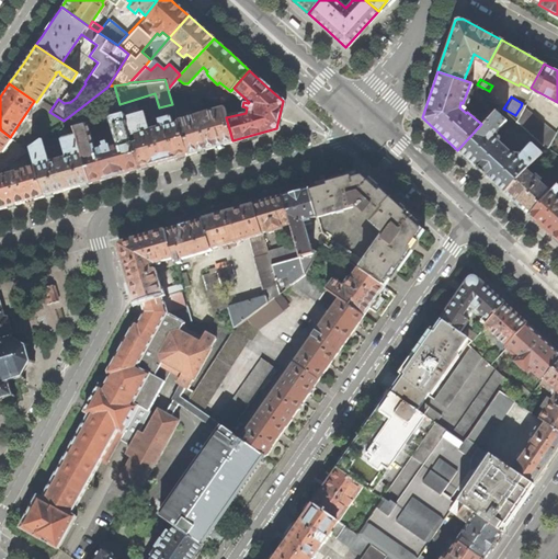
[(208,147),(232,140),(226,117),(223,106),(216,107),(214,110),(205,113),(206,115),(195,120),(194,114),(177,120),(177,121),(186,153),(208,147)]
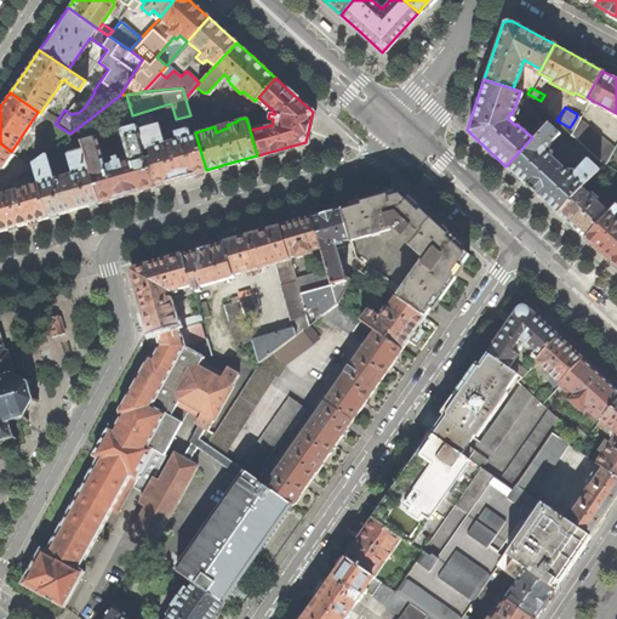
[(569,131),(603,162),(611,147),(576,118),(570,128),(569,131)]
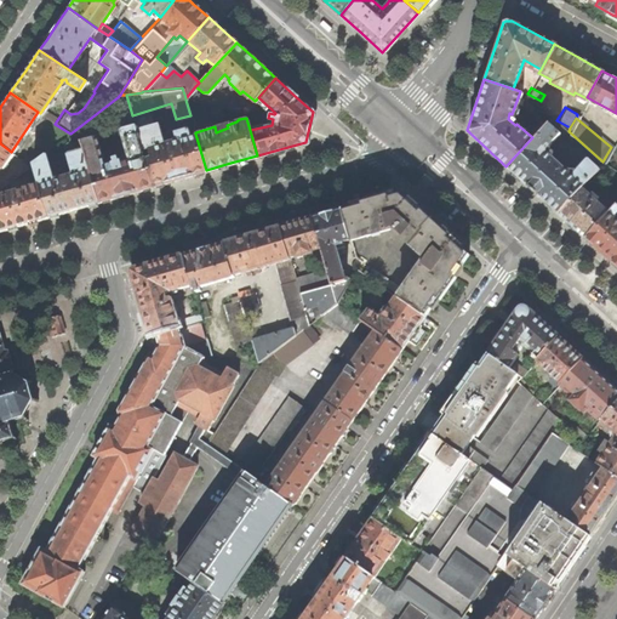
[(530,187),(555,211),(580,186),(596,166),(586,157),(575,169),(576,170),(573,172),(567,171),(543,149),(542,145),(544,141),(547,143),(558,131),(547,121),(532,137),(506,166),(530,187)]
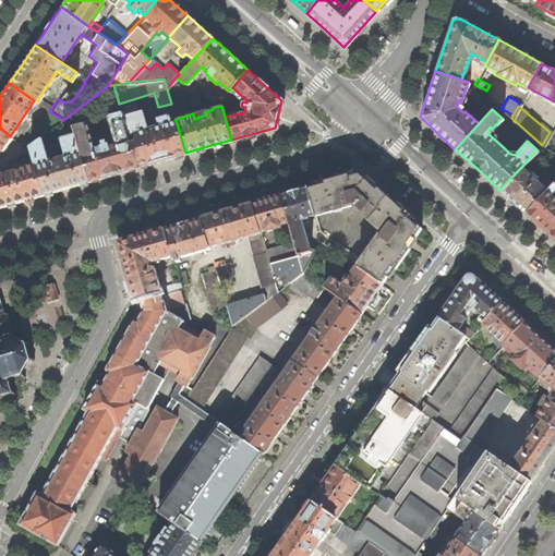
[(161,159),(185,153),(176,120),(170,121),(168,115),(156,118),(158,124),(148,128),(146,124),(142,110),(122,116),(128,135),(133,133),(136,141),(130,143),(136,167),(161,159)]
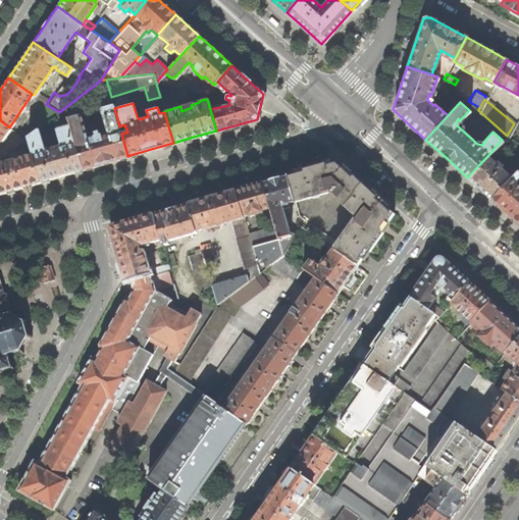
[(104,163),(127,156),(121,134),(119,126),(114,108),(113,105),(101,108),(107,134),(101,135),(100,135),(93,137),(93,138),(87,140),(80,114),(67,117),(69,123),(83,169),(104,163)]
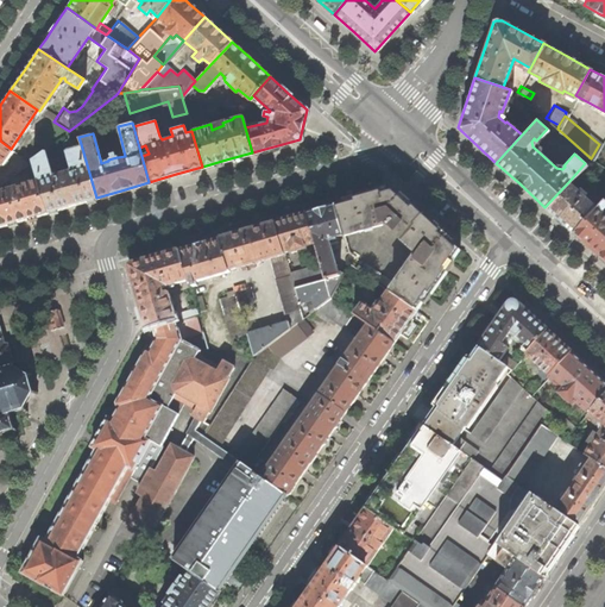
[(0,164),(1,164),(11,149),(0,141),(0,164)]
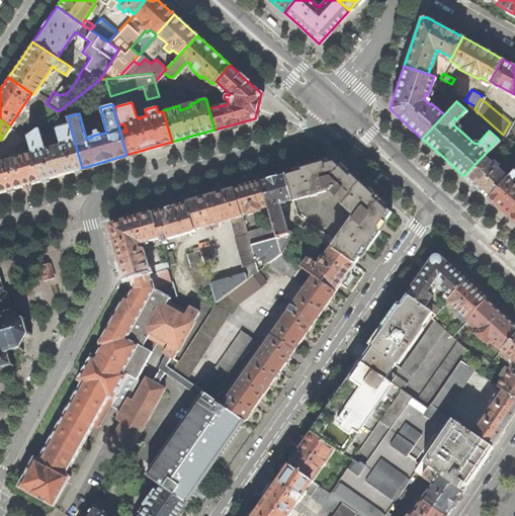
[(72,171),(82,168),(69,122),(56,126),(59,138),(61,139),(63,139),(63,141),(61,144),(45,149),(40,148),(39,146),(41,143),(36,127),(26,135),(31,153),(38,180),(50,177),(50,176),(60,173),(70,170),(72,171)]
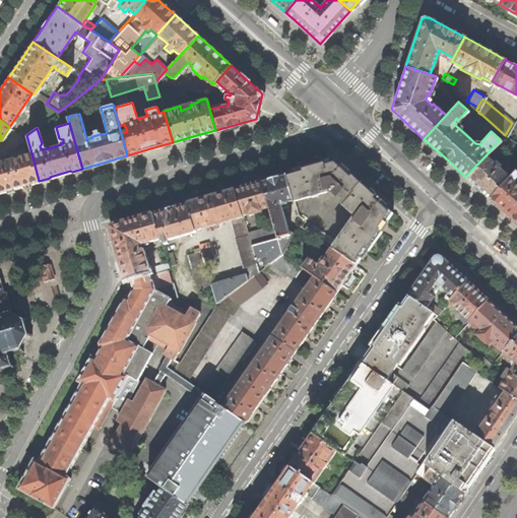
[(0,191),(16,187),(39,181),(31,153),(18,156),(16,158),(6,162),(2,162),(0,162),(0,164),(0,191)]
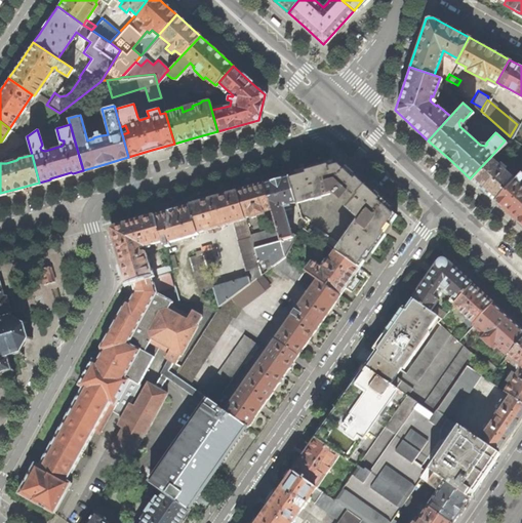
[(482,189),(493,199),(513,177),(490,157),(470,178),(482,189)]
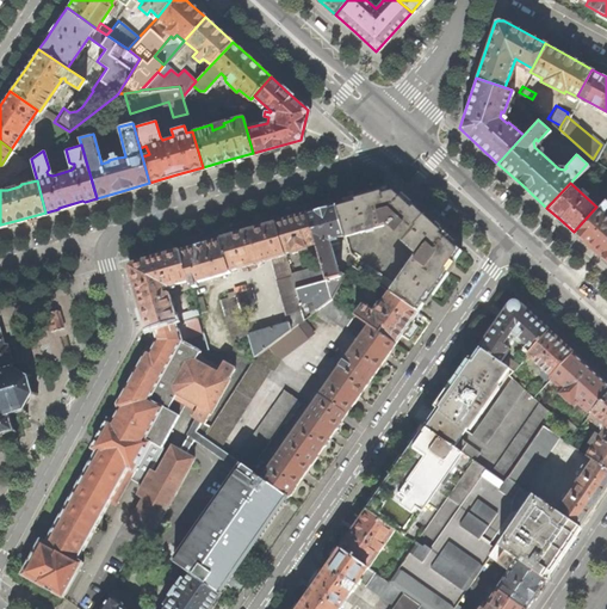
[(360,196),(333,204),(342,233),(344,234),(384,222),(416,252),(389,291),(415,311),(437,280),(459,248),(429,222),(391,188),(360,196)]
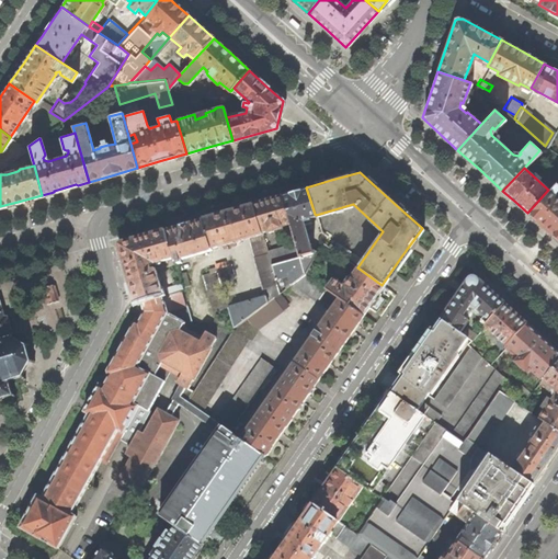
[(544,228),(557,240),(557,196),(554,193),(557,190),(557,191),(557,178),(548,190),(527,213),(544,228)]
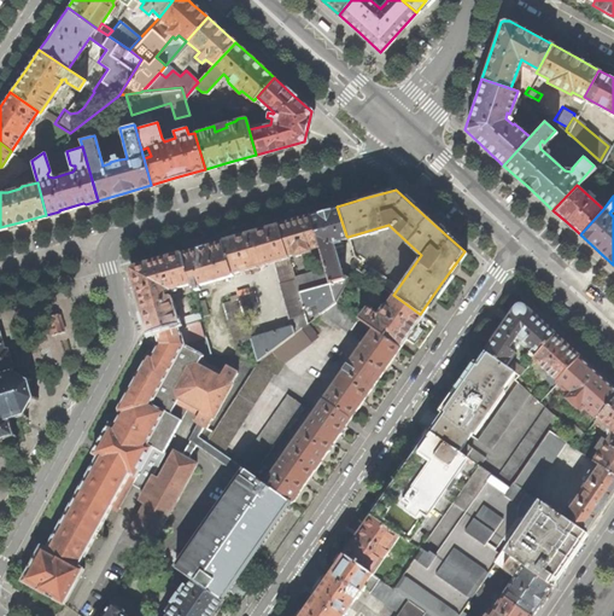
[(322,210),(309,215),(317,244),(325,266),(328,280),(334,297),(346,277),(340,272),(334,250),(332,251),(329,244),(339,240),(338,238),(346,236),(337,207),(322,210)]
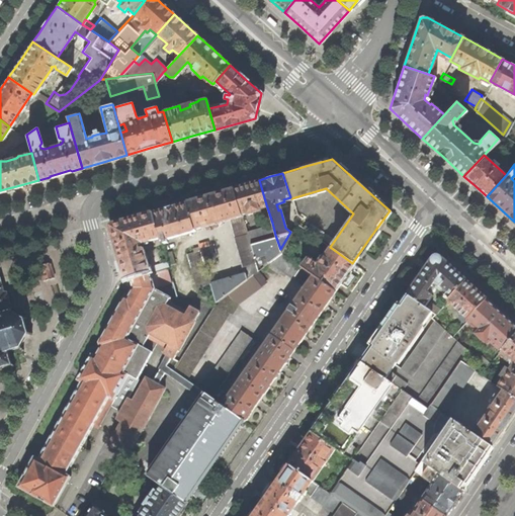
[(245,183),(233,187),(240,212),(245,211),(246,213),(259,209),(259,207),(266,204),(259,180),(245,183)]
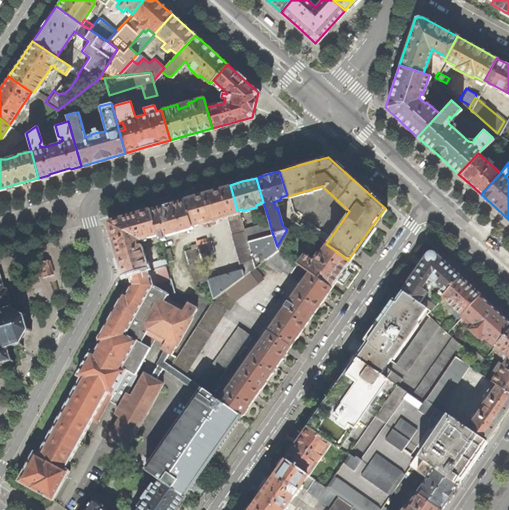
[(207,192),(182,199),(190,225),(209,219),(210,222),(214,222),(213,219),(218,218),(218,217),(225,215),(241,268),(206,278),(200,261),(212,257),(210,251),(212,251),(209,237),(188,244),(189,247),(182,248),(194,287),(207,283),(209,289),(209,291),(211,297),(248,270),(253,266),(250,253),(242,228),(237,210),(230,185),(207,192)]
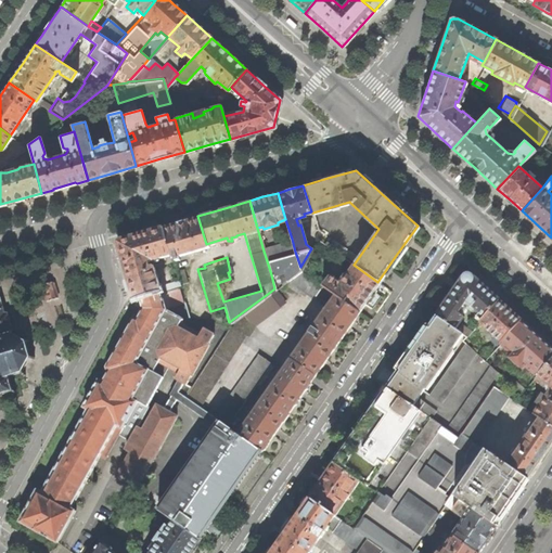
[(178,221),(161,226),(169,253),(171,259),(177,258),(176,254),(185,252),(187,255),(190,253),(190,249),(206,245),(206,244),(197,216),(178,221)]
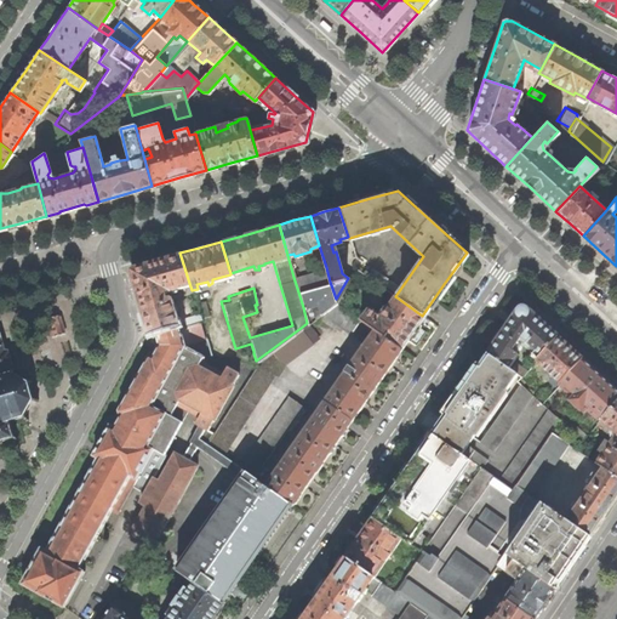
[(147,333),(153,330),(177,324),(169,296),(166,295),(164,296),(163,290),(189,283),(180,253),(153,261),(127,268),(147,333)]
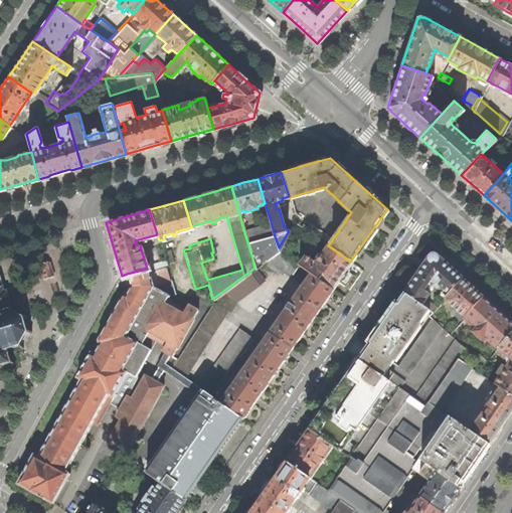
[(273,233),(274,233),(271,221),(243,229),(251,254),(263,251),(266,260),(267,259),(278,250),(273,233)]
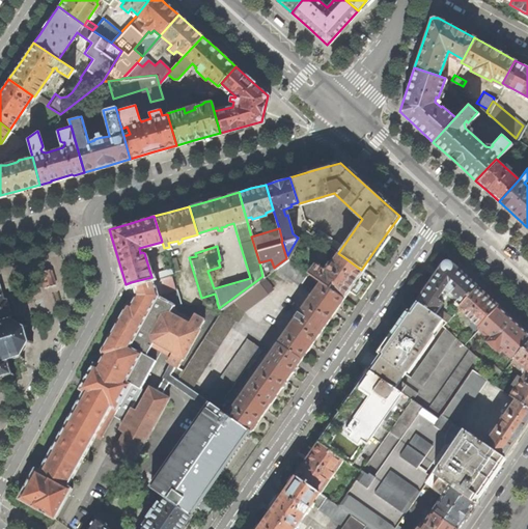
[(356,277),(361,270),(338,253),(337,252),(325,270),(313,261),(306,272),(342,297),(348,289),(354,294),(359,287),(362,282),(356,277)]
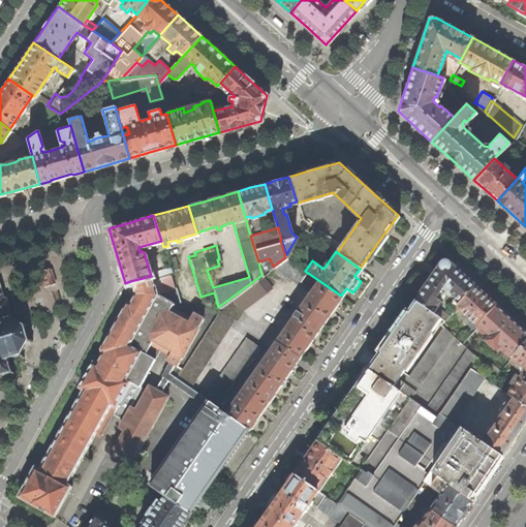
[(165,256),(169,269),(177,267),(173,254),(165,256)]
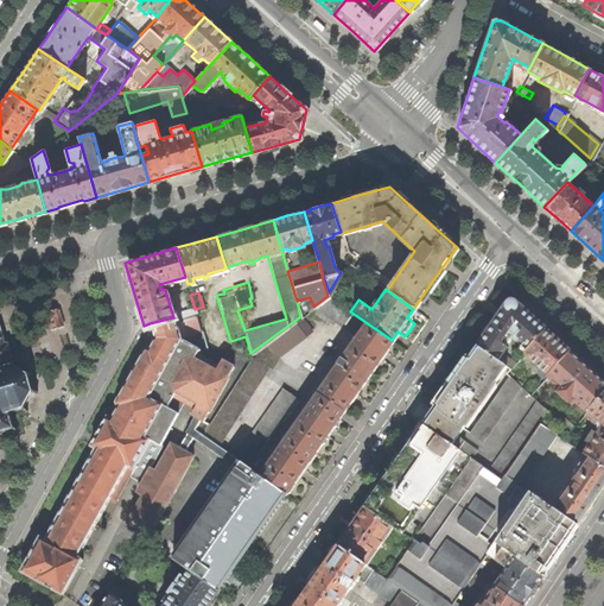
[(381,354),(392,340),(350,311),(329,296),(328,296),(315,305),(356,334),(341,355),(368,374),(381,354)]
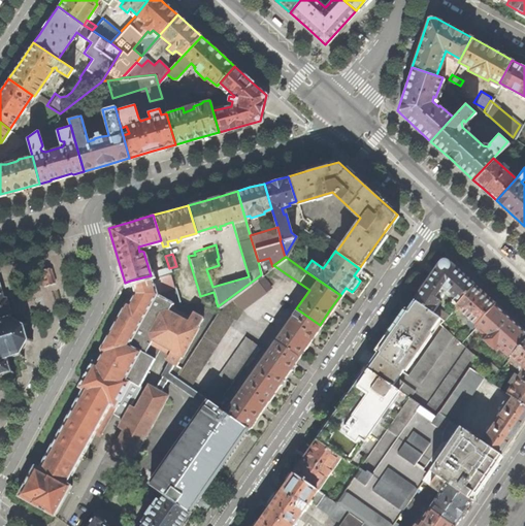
[(421,287),(413,298),(430,310),(438,299),(433,296),(440,286),(444,289),(446,289),(458,299),(472,284),(447,260),(439,261),(428,275),(425,280),(422,277),(417,285),(421,287)]
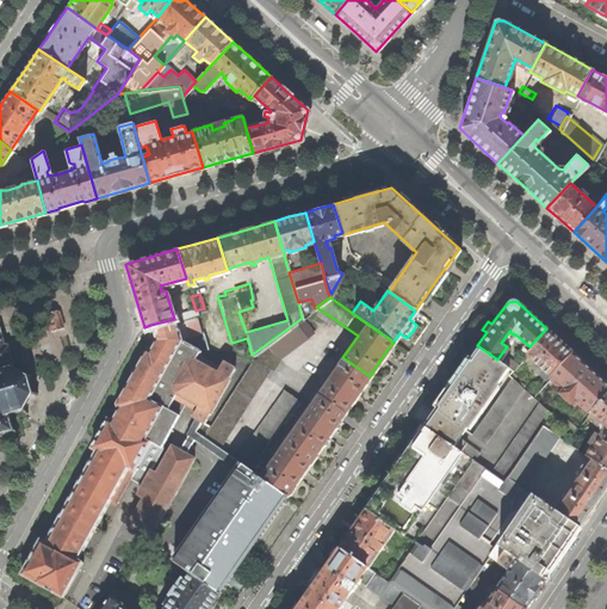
[(43,312),(48,330),(61,326),(55,308),(43,312)]
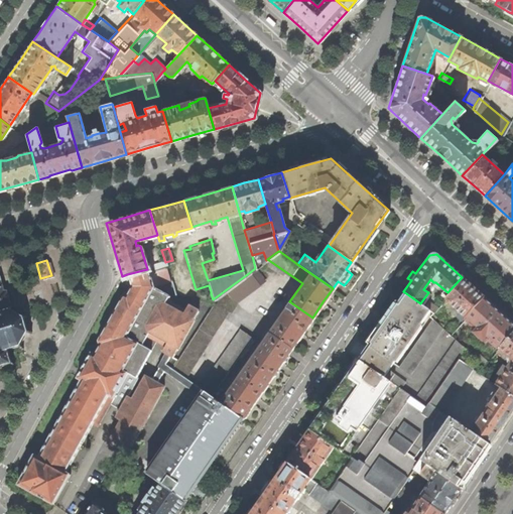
[(37,494),(51,502),(69,473),(65,470),(91,421),(95,424),(108,402),(136,376),(135,375),(154,340),(163,345),(161,350),(171,355),(176,346),(177,346),(191,318),(191,317),(196,309),(185,303),(183,308),(165,298),(167,294),(152,286),(168,281),(163,264),(147,269),(127,274),(131,284),(125,294),(124,294),(121,295),(97,338),(98,342),(99,343),(93,353),(89,351),(82,364),(75,376),(79,378),(36,455),(32,454),(31,455),(27,453),(25,457),(23,460),(27,463),(16,482),(37,494)]
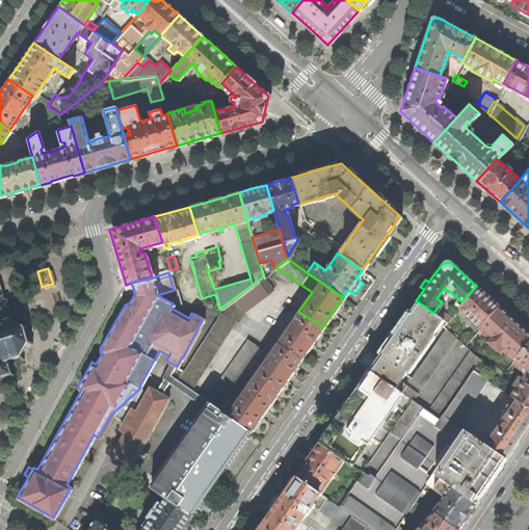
[(266,292),(258,281),(219,309),(181,369),(176,378),(188,387),(232,317),(235,319),(240,311),(266,292)]
